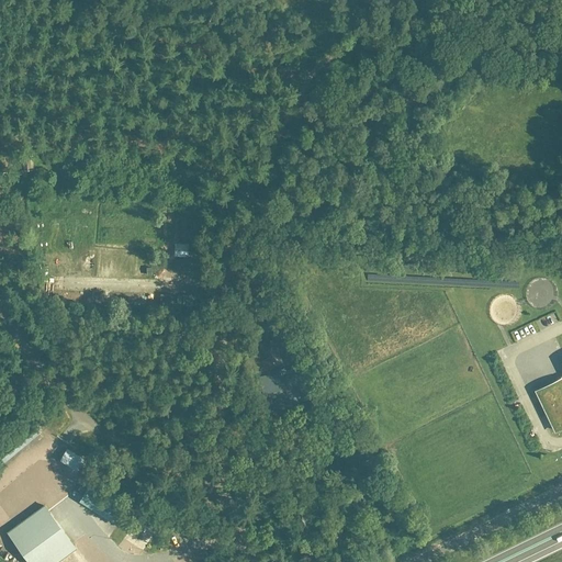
[(197,272),(197,260),(175,259),(173,271),(197,272)]
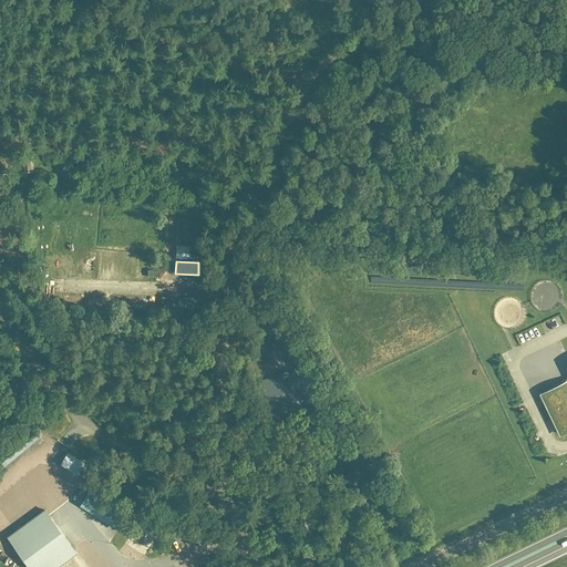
[(204,299),(186,299),(185,310),(203,310),(204,299)]
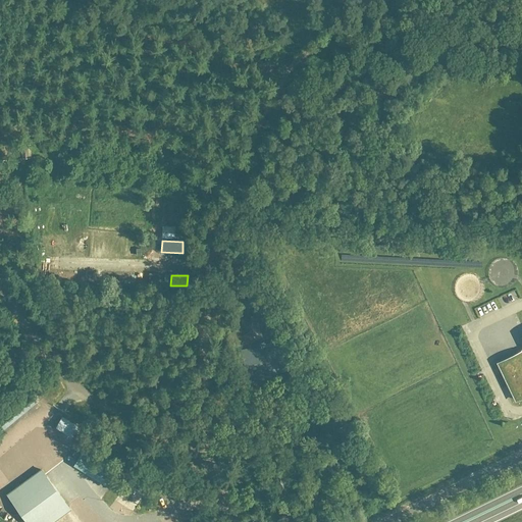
[(284,361),(289,360),(285,350),(282,351),(279,342),(241,351),(243,361),(240,362),(242,371),(246,371),(248,380),(286,371),(284,361)]
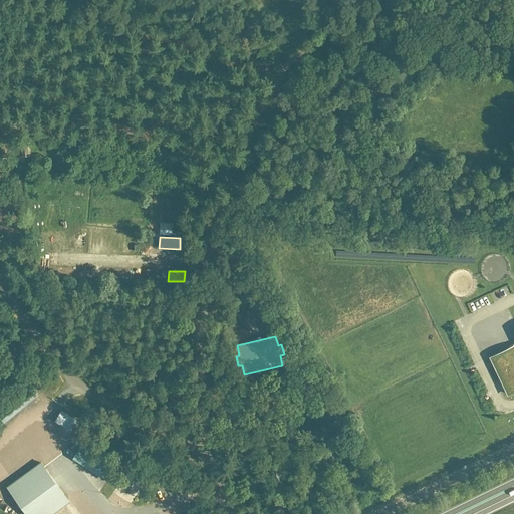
[(490,358),(507,395),(513,391),(513,344),(511,345),(512,348),(490,358)]
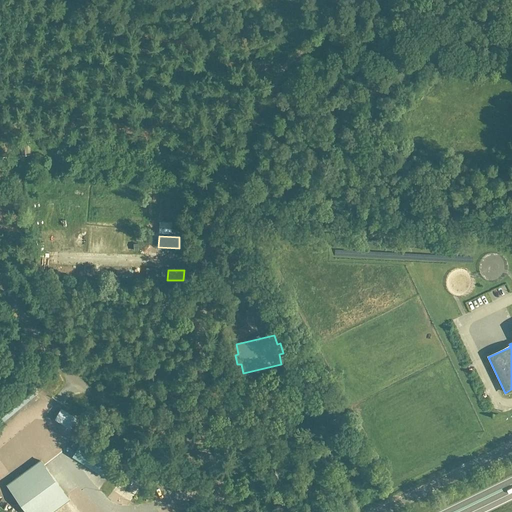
[(31,408),(39,402),(36,398),(28,404),(31,408)]
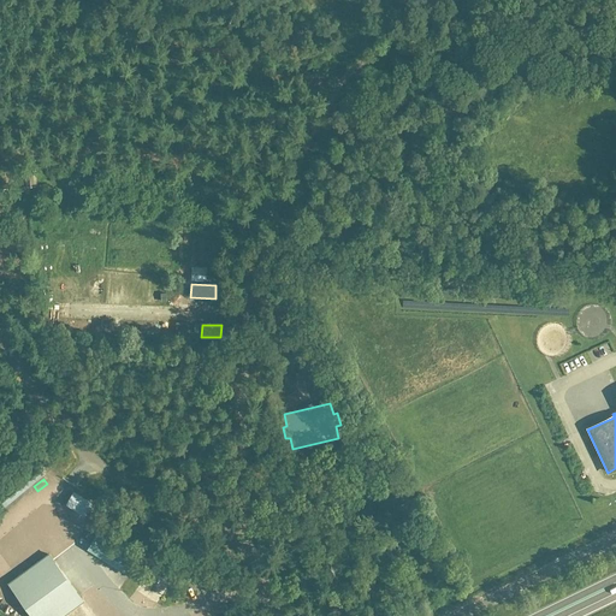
[(88,517),(95,505),(76,496),(69,508),(88,517)]
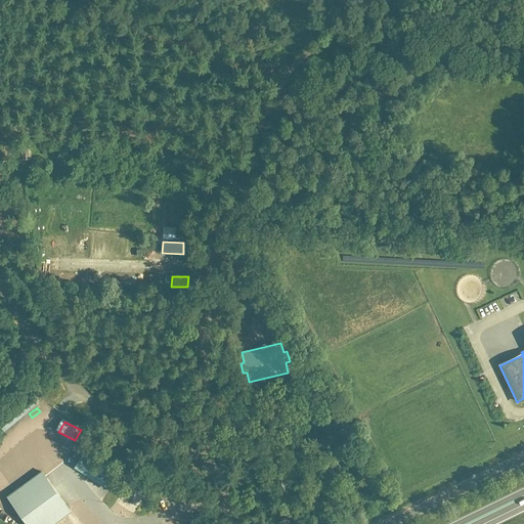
[(112,489),(118,478),(82,459),(75,470),(112,489)]
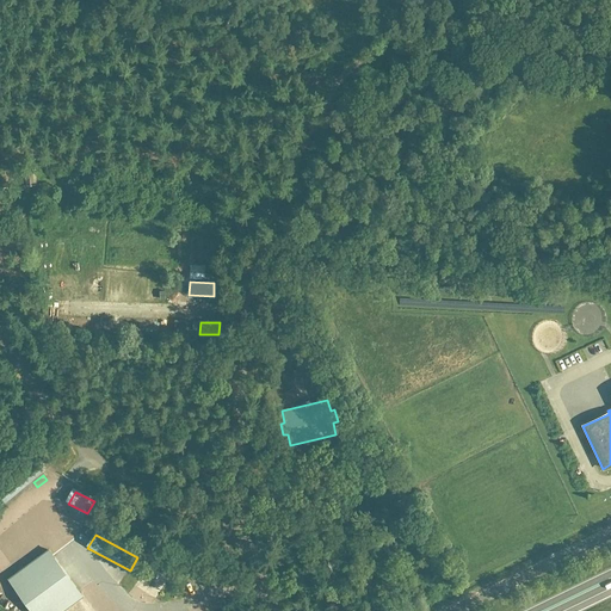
[(63,610),(84,597),(79,591),(48,549),(7,579),(30,610),(63,610)]
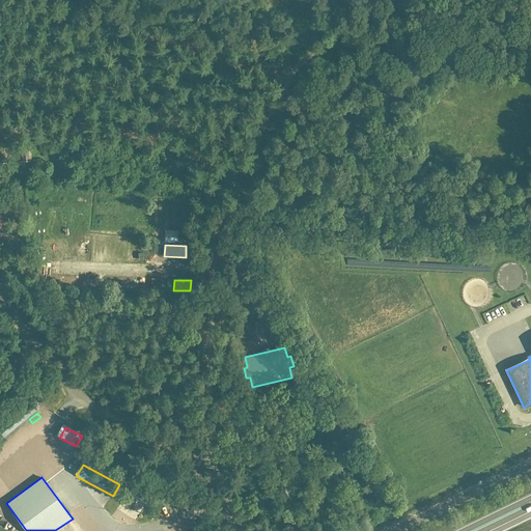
[(145,499),(147,495),(141,491),(139,495),(145,499)]
